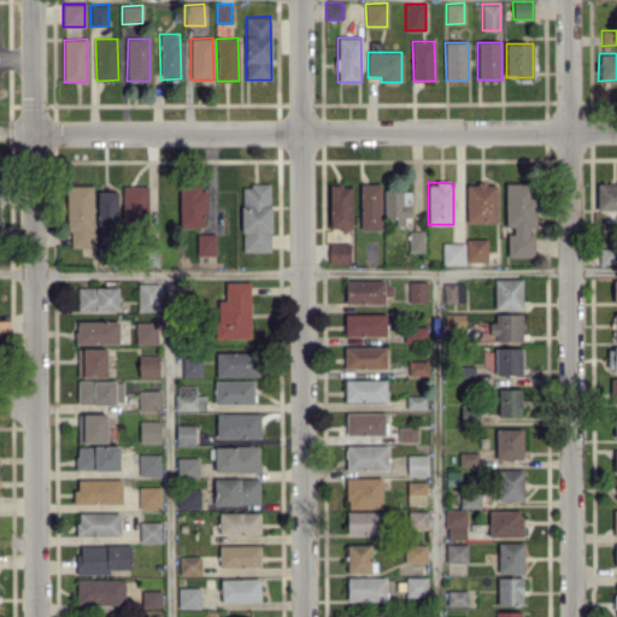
[(616,182),(597,183),(597,211),(616,210),(616,182)]
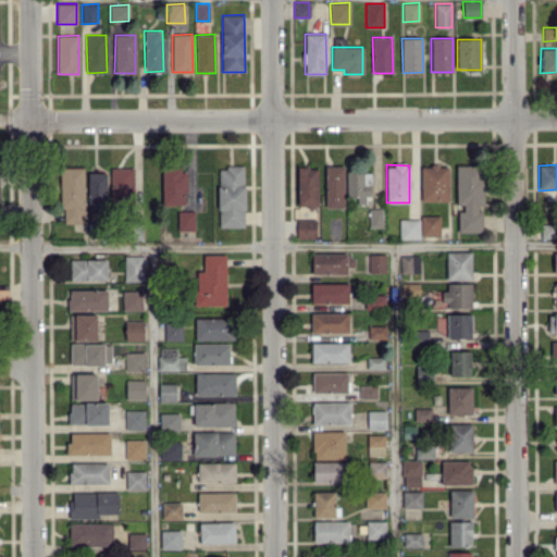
[(421,166),(421,201),(448,200),(448,165),(421,166)]
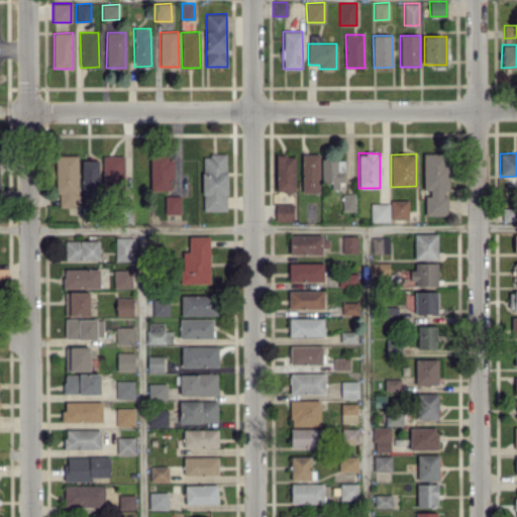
[(423,190),(426,190),(426,215),(446,215),(446,196),(447,196),(447,153),(423,153),(423,190)]
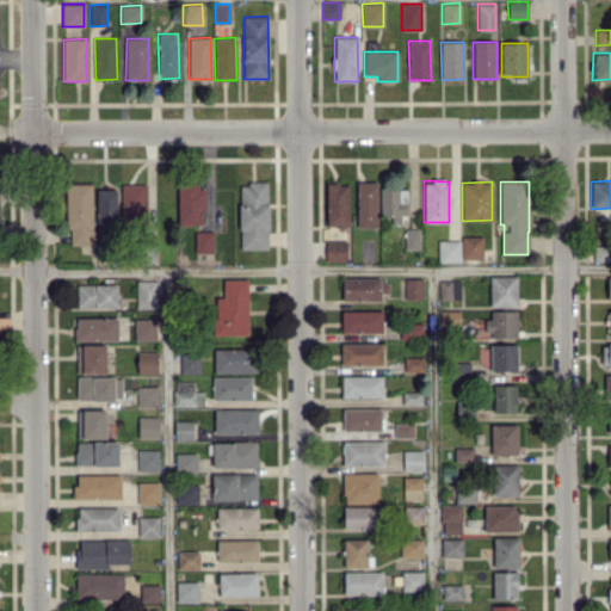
[(240,248),(267,248),(267,183),(239,183),(240,248)]
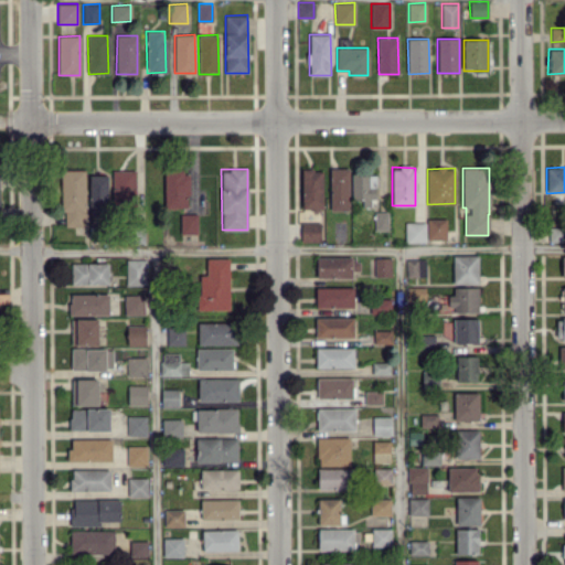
[(321,169),(301,170),(302,209),(323,209),(321,169)]
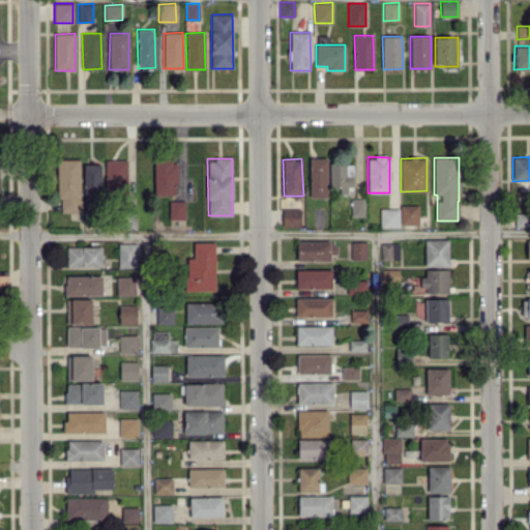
[(326,158),(310,158),(311,198),(327,198),(326,158)]
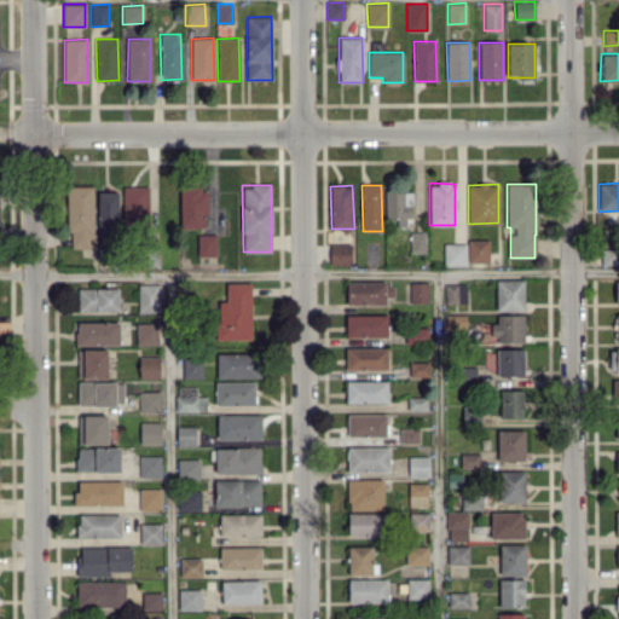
[(92,186),(67,186),(68,248),(93,248),(92,186)]
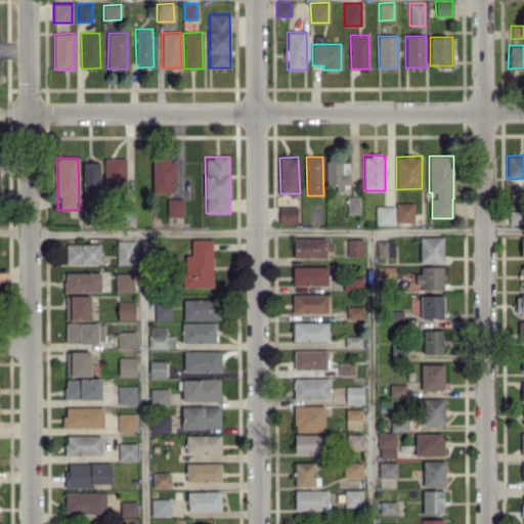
[(104,159),(104,185),(125,185),(125,158),(104,159)]
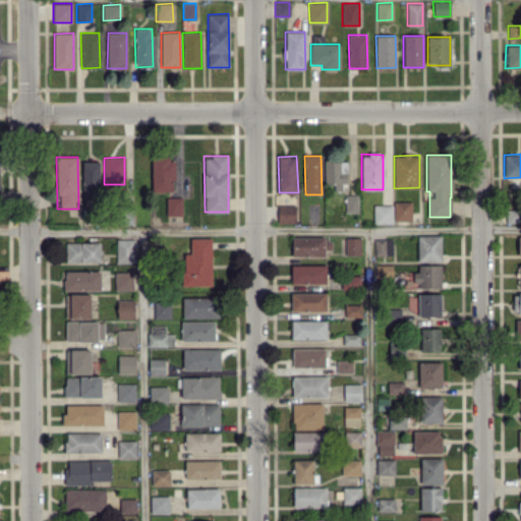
[(151,191),(173,192),(173,158),(152,158),(151,191)]
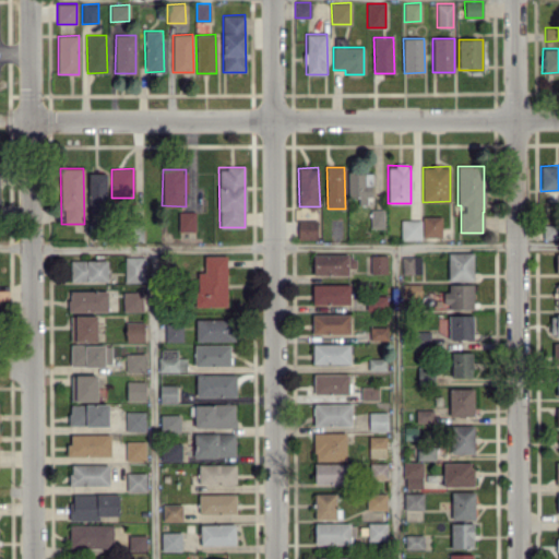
[(108,174),(88,173),(87,211),(107,212),(108,174)]
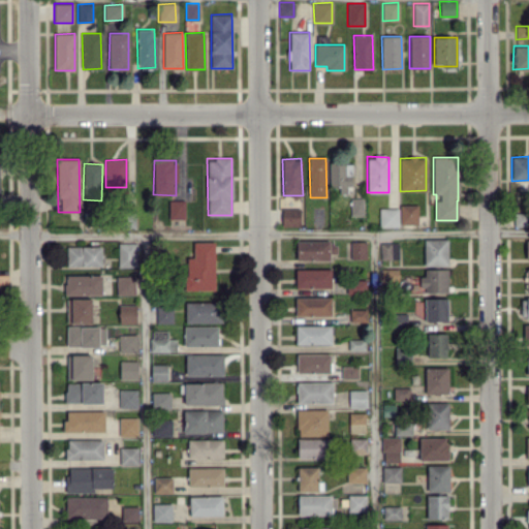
[(350,163),(329,164),(330,186),(339,186),(339,193),(350,193),(350,163)]
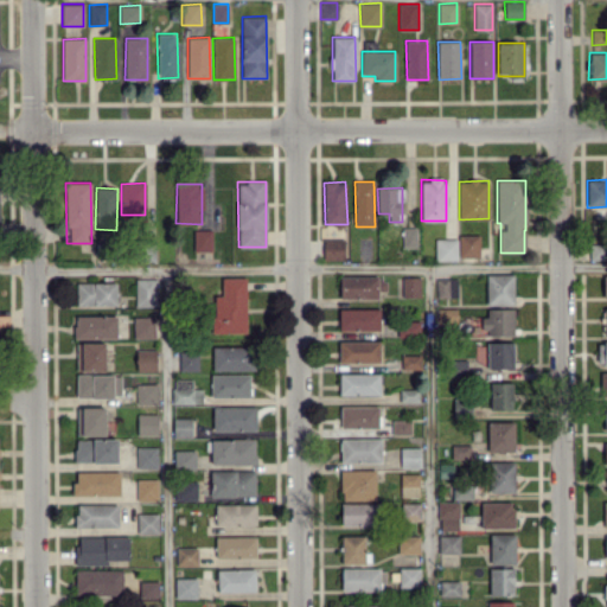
[(416,247),(416,228),(402,227),(402,247),(416,247)]
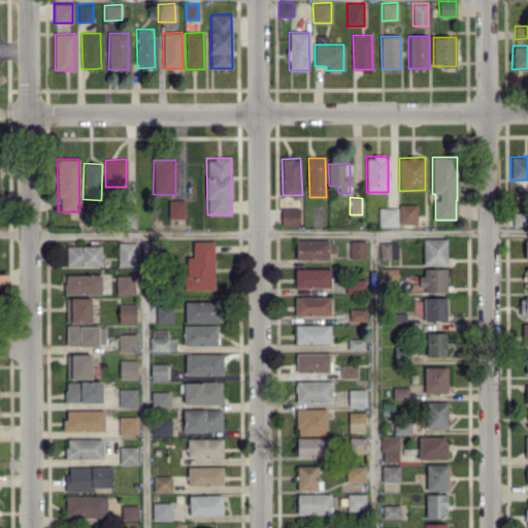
[(185,219),(184,199),(168,200),(168,219),(185,219)]
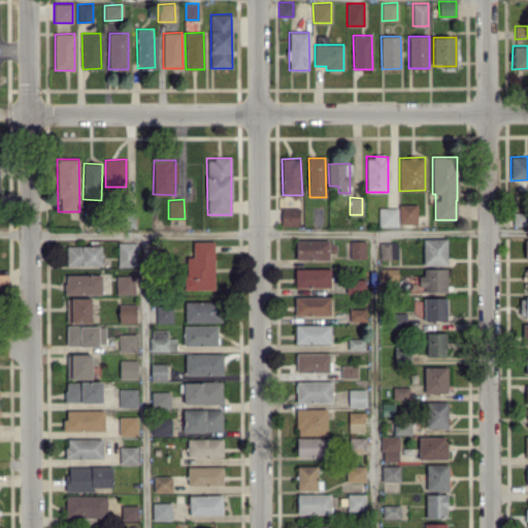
[(417,204),(398,204),(399,224),(417,224),(417,204)]
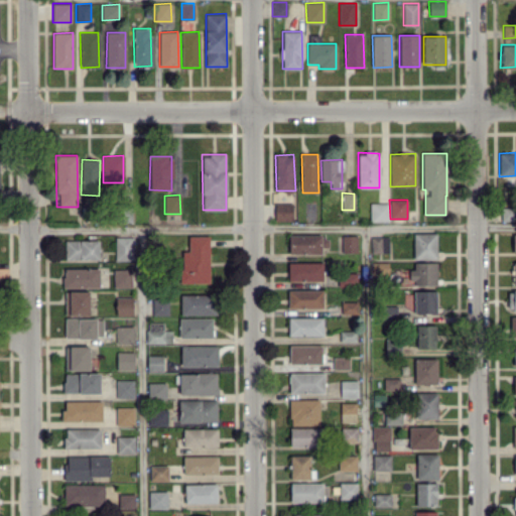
[(292,221),(291,203),(274,203),(275,221),(292,221)]
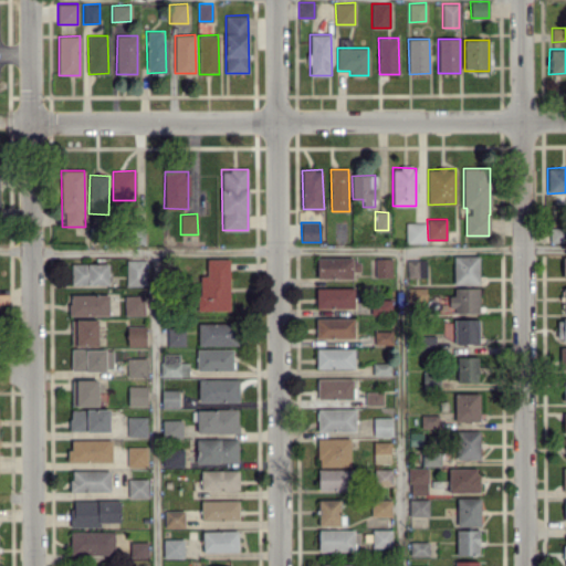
[(426,222),(405,222),(406,243),(427,242),(426,222)]
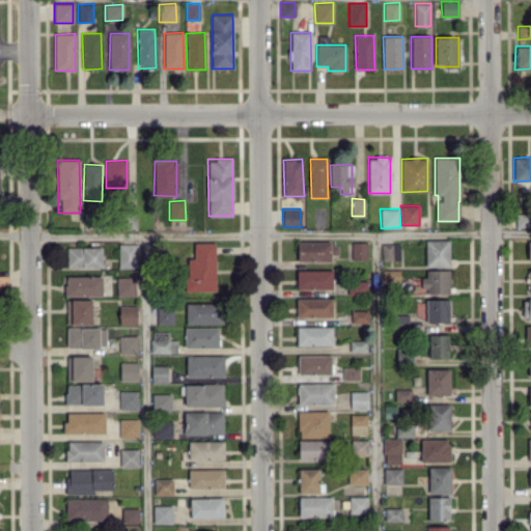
[(528,226),(527,214),(515,214),(515,227),(528,226)]
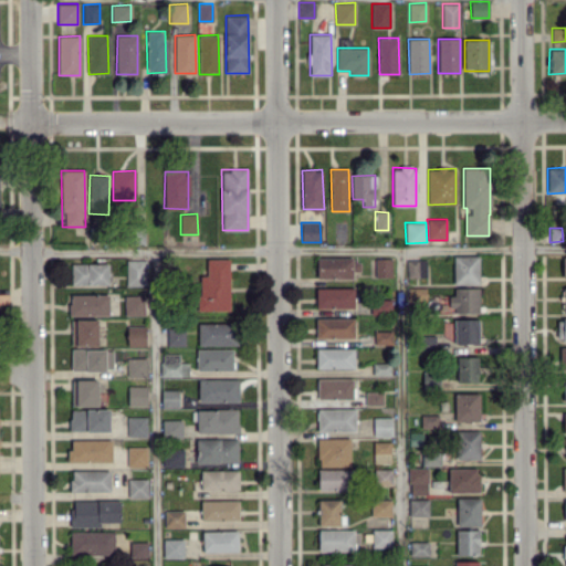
[(453,284),(479,284),(479,255),(453,254),(453,284)]
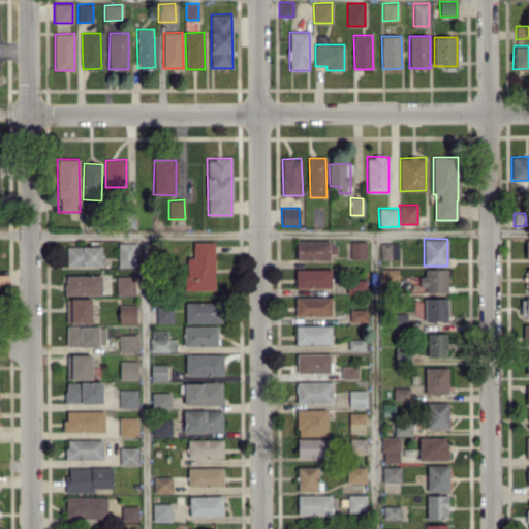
[(329,259),(329,254),(337,253),(336,241),(296,242),(296,260),(329,259)]
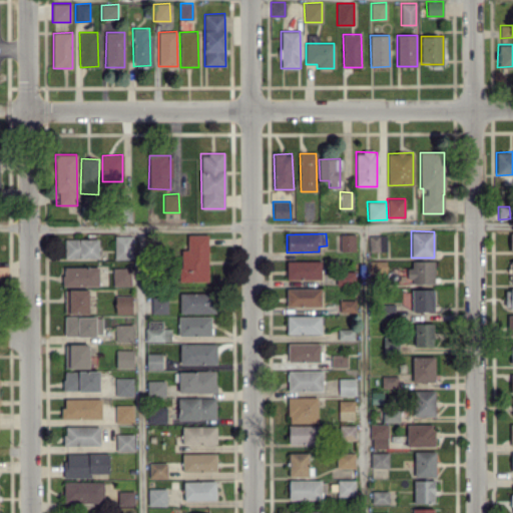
[(355,251),(355,234),(340,233),(340,251),(355,251)]
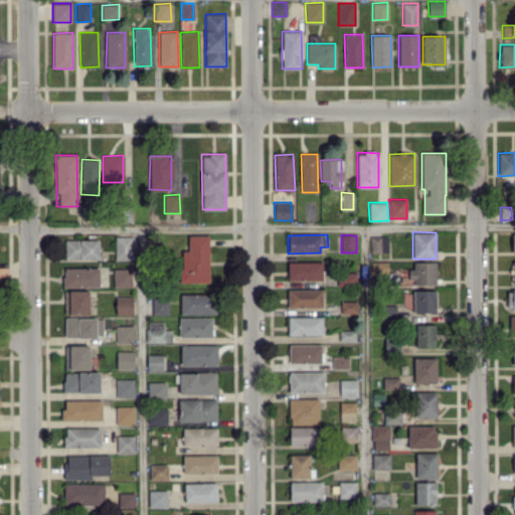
[(209,283),(208,235),(188,235),(188,250),(180,250),(180,283),(209,283)]
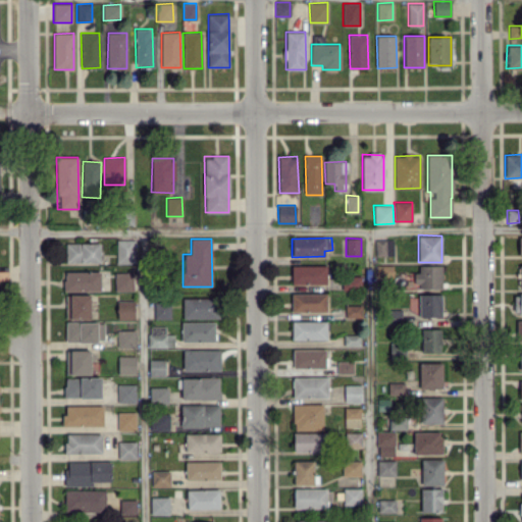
[(393,256),(393,239),(375,240),(375,256),(393,256)]
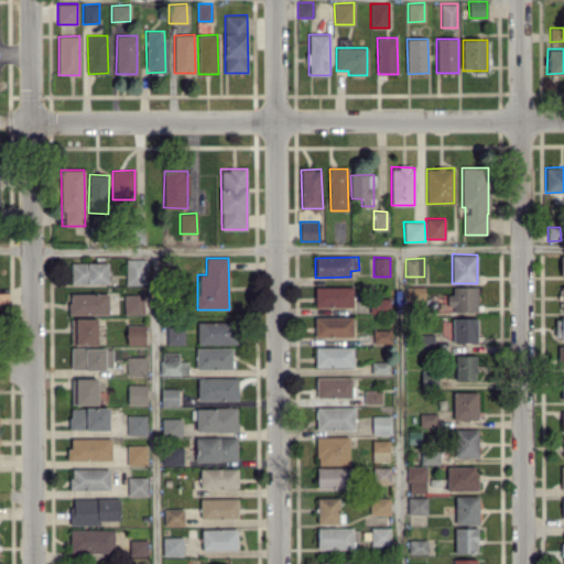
[(145,259),(126,259),(126,284),(145,284),(145,259)]
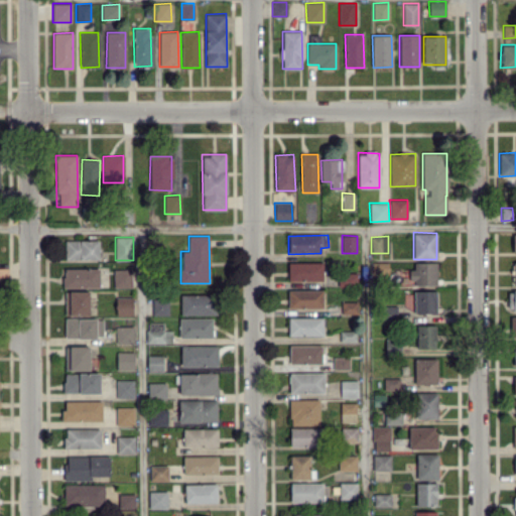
[(99,240),(65,240),(65,260),(99,260),(99,240)]
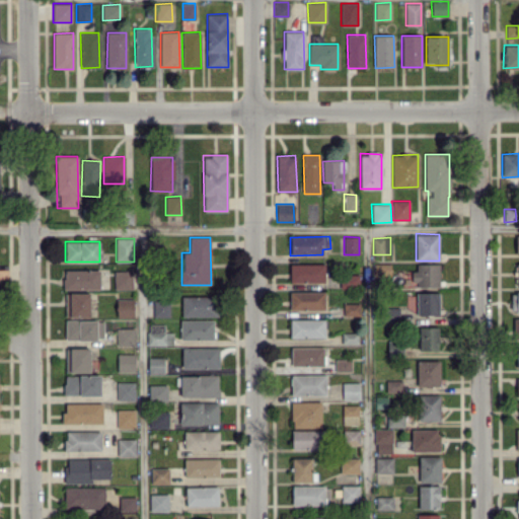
[(289,265),(290,283),(324,282),(323,264),(289,265)]
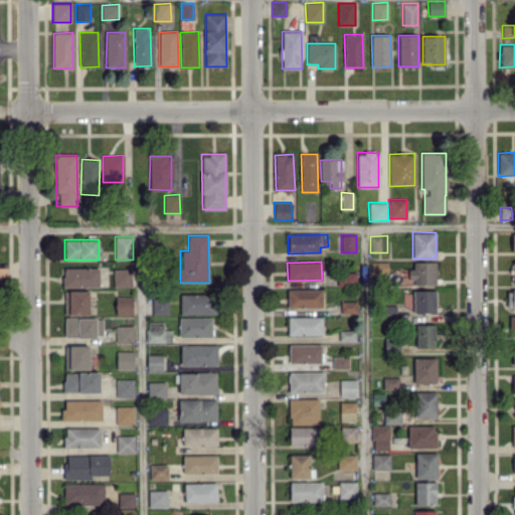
[(436,262),(411,262),(411,285),(436,284),(436,262)]
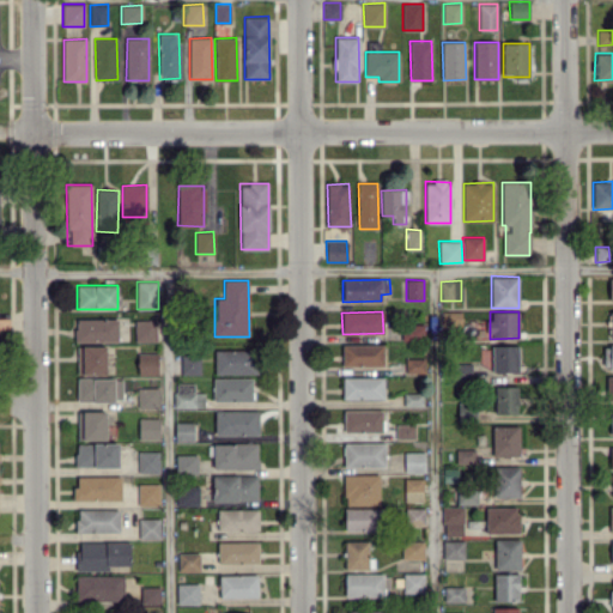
[(117,319),(76,319),(76,341),(117,341),(117,319)]
